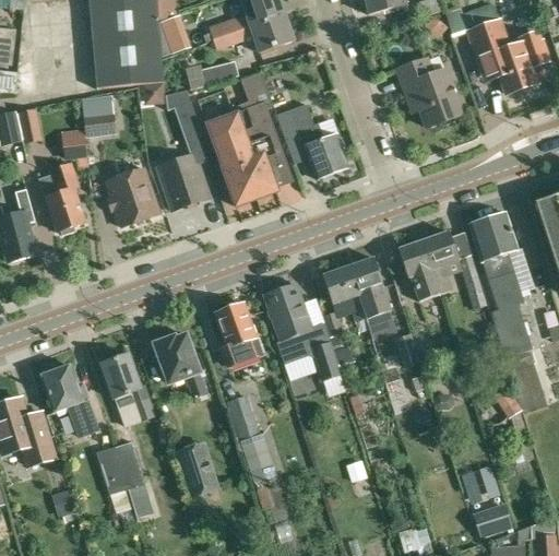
[(96,89),(165,82),(164,81),(162,58),(156,0),(87,0),(96,89)]
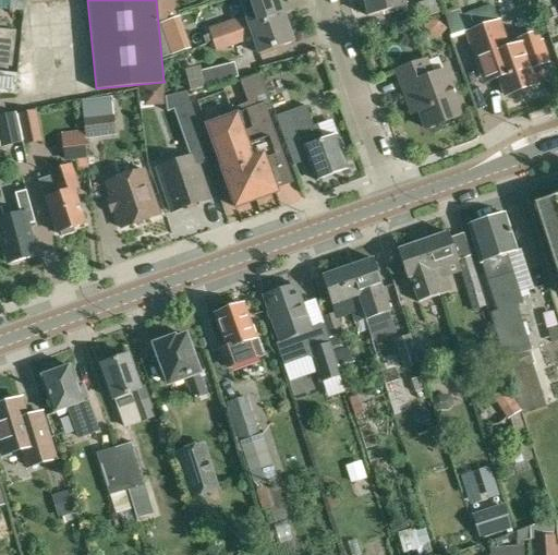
[(250,26),(284,13),(279,0),(243,0),(241,1),(245,14),(208,27),(213,39),(240,29),(240,32),(245,29),(244,26),(249,24),(250,26)]
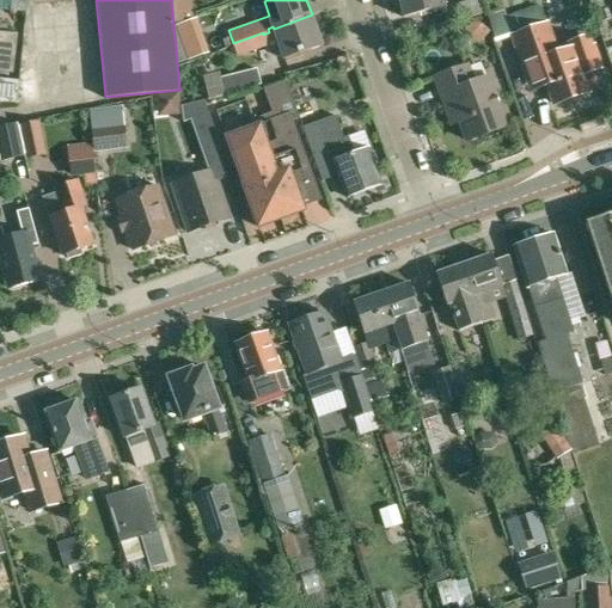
[(399,0),(403,13),(445,4),(444,0),(399,0)]
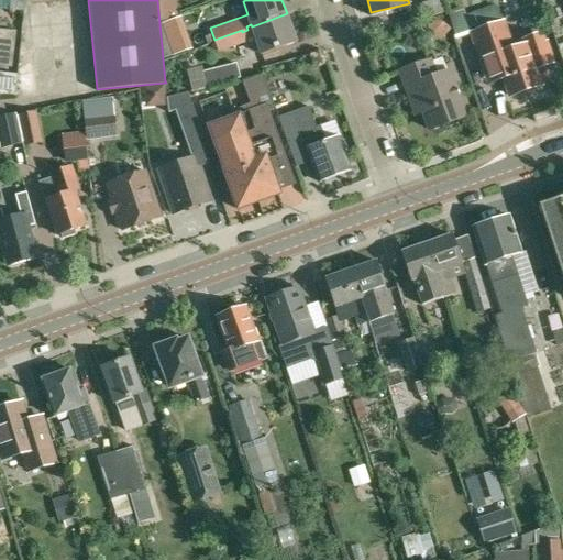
[(426,13),(439,10),(437,0),(422,0),(426,13)]
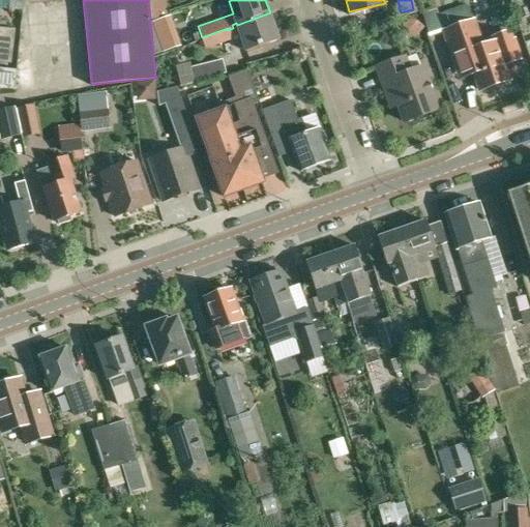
[(439,12),(445,28),(459,66),(472,61),(481,88),(509,78),(508,74),(519,69),(514,58),(520,56),(518,50),(520,49),(514,35),(512,36),(510,29),(494,35),(496,38),(482,44),(473,18),(467,3),(439,12)]
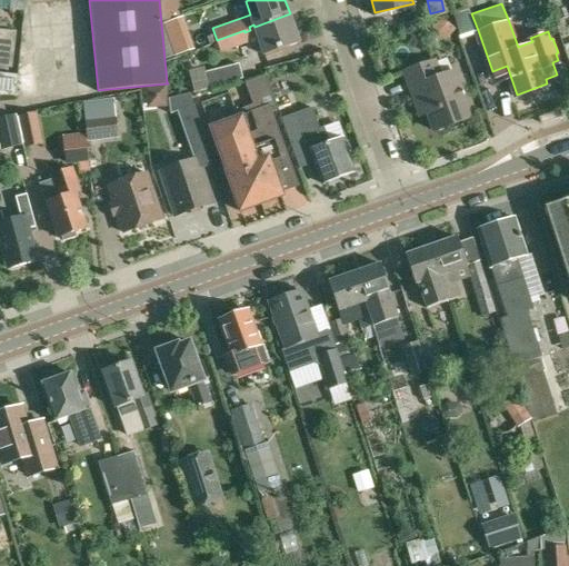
[(245,30),(217,40),(220,49),(247,40),(248,42),(259,39),(263,52),(299,40),(290,13),(255,27),(253,25),(249,27),(250,30),(245,32),(245,30)]
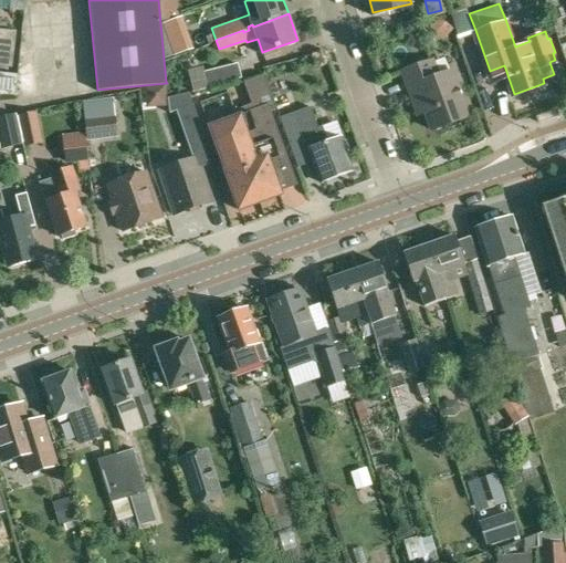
[(16,29),(0,27),(0,44),(14,47),(16,29)]
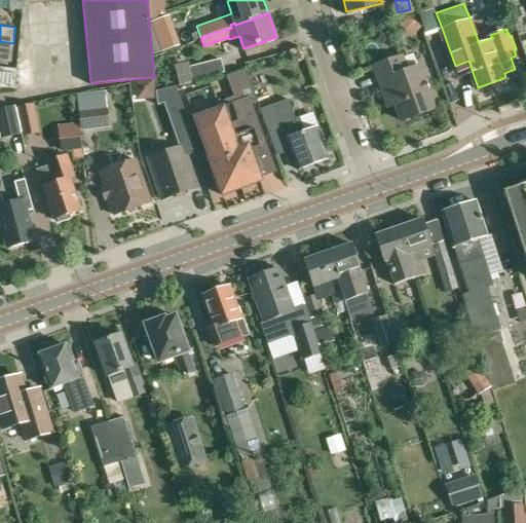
[(403,119),(436,108),(420,65),(407,70),(402,54),(375,64),(385,94),(392,90),(403,119)]
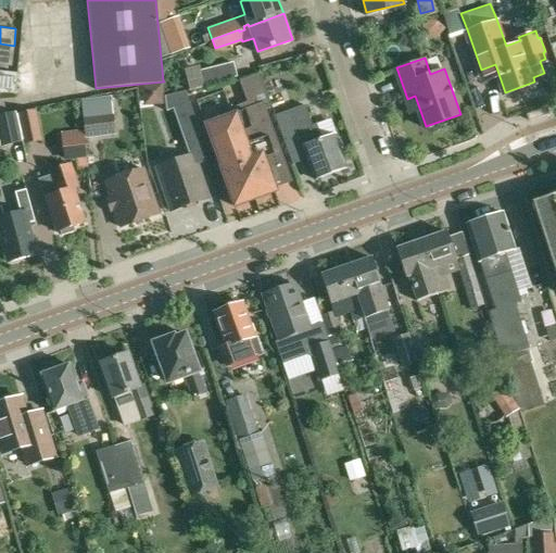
[(234,60),(201,68),(200,63),(185,66),(190,88),(204,85),(204,83),(237,74),(234,60)]
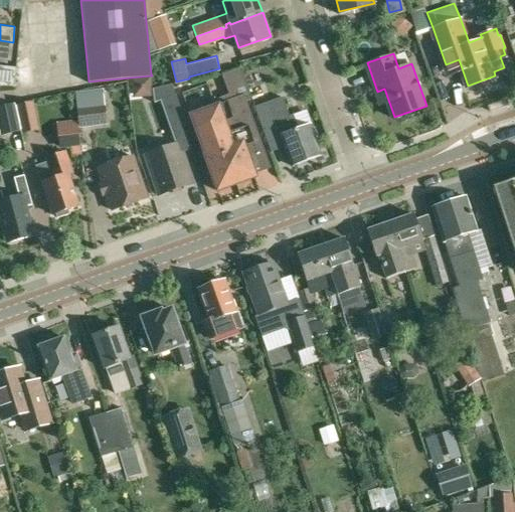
[(15,65),(0,63),(0,83),(13,86),(15,65)]
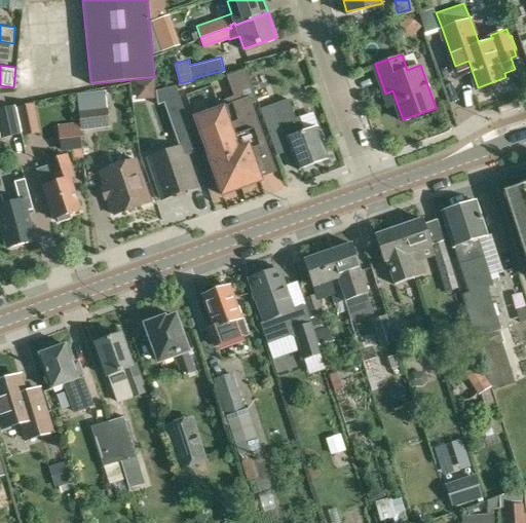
[(222,193),(260,179),(259,175),(274,170),(251,102),(257,100),(257,99),(246,67),(226,74),(233,95),(217,101),(219,107),(194,115),(222,193)]
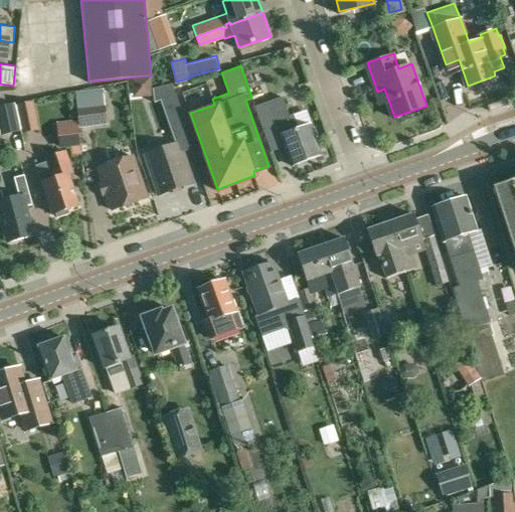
[(154,101),(160,99),(175,93),(171,82),(152,87),(154,101)]
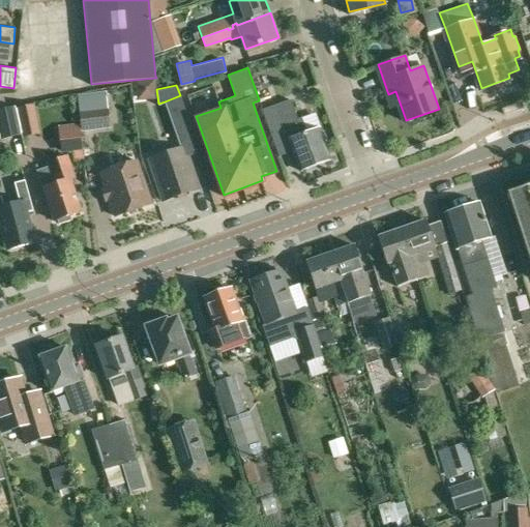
[(183,103),(180,95),(165,101),(167,108),(183,103)]
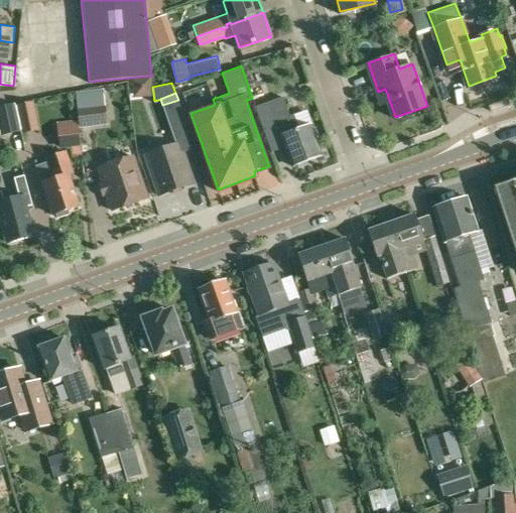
[(294,112),(290,114),(283,95),(255,105),(272,150),(269,142),(283,136),(293,164),(321,153),(310,123),(299,127),(294,112)]
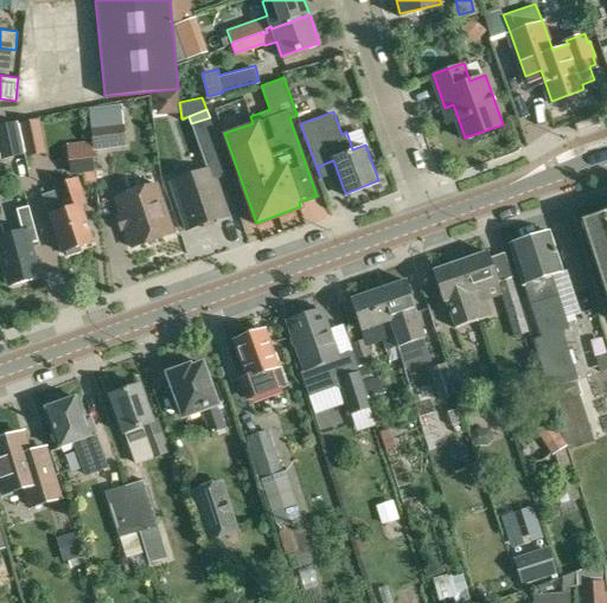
[(125,142),(122,117),(91,121),(94,146),(125,142)]
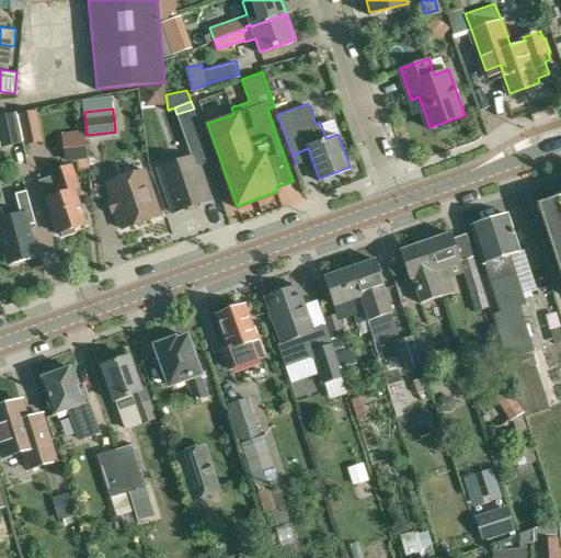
[(194,109),(176,114),(180,122),(196,116),(194,109)]
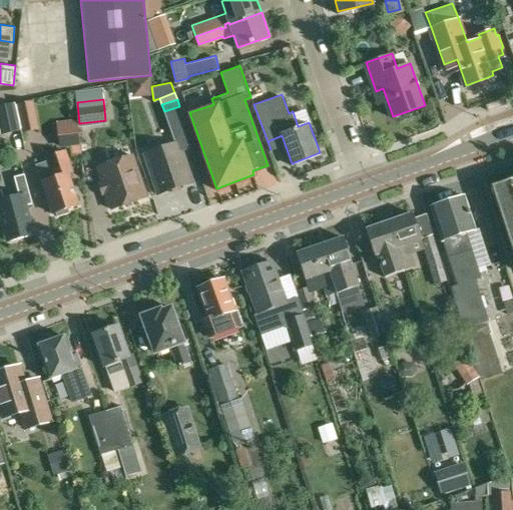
[(14,101),(0,104),(0,133),(21,129),(14,101)]
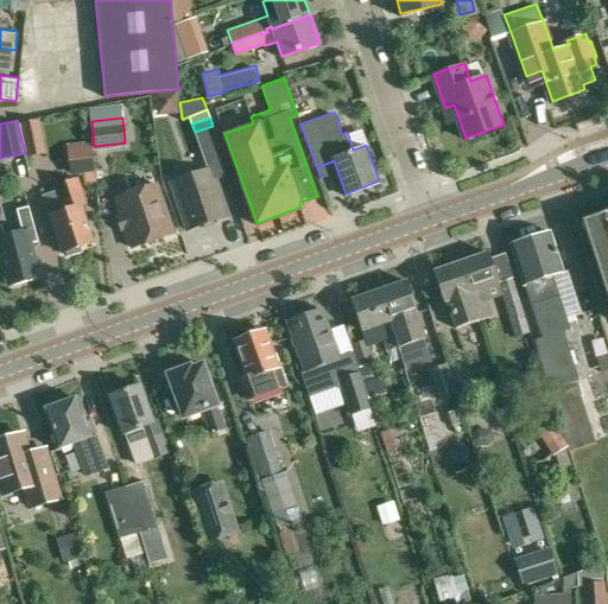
[(197,140),(215,133),(213,126),(195,132),(197,140)]
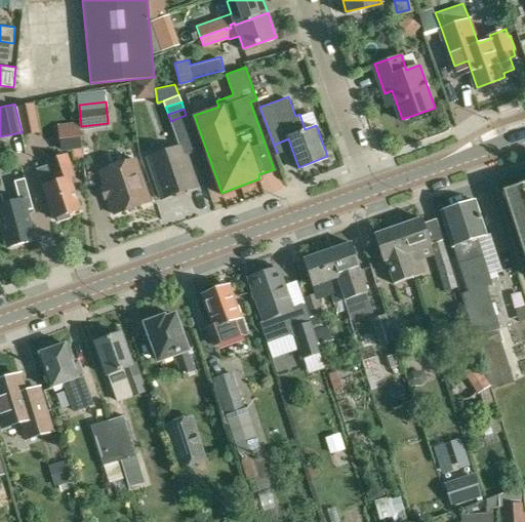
[(186,115),(170,121),(173,128),(186,123),(189,122),(186,115)]
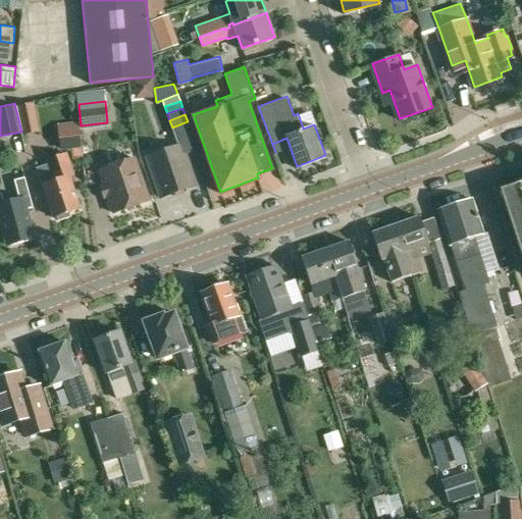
[(172,127),(176,140),(189,136),(185,122),(172,127)]
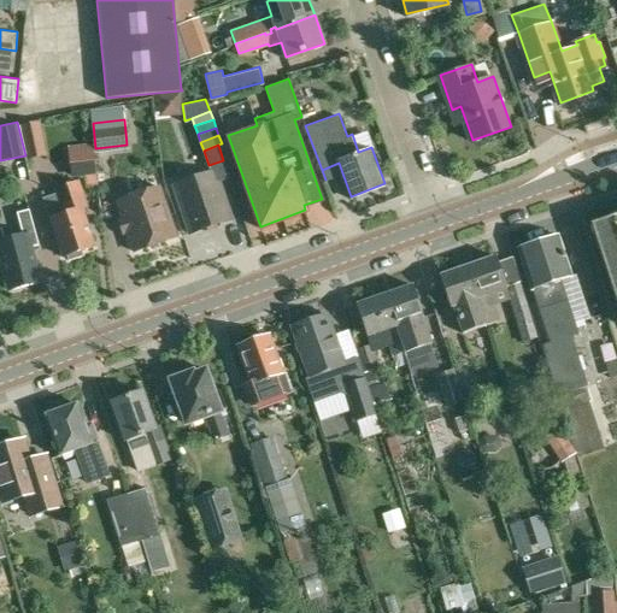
[(97,183),(95,169),(93,147),(70,149),(71,172),(72,186),(97,183)]
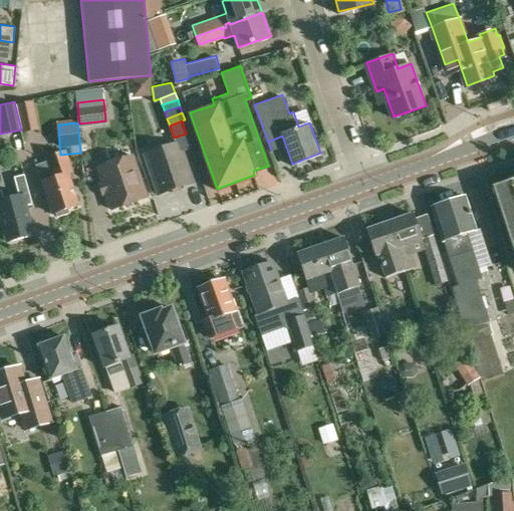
[(111,155),(134,150),(130,131),(107,136),(111,155)]
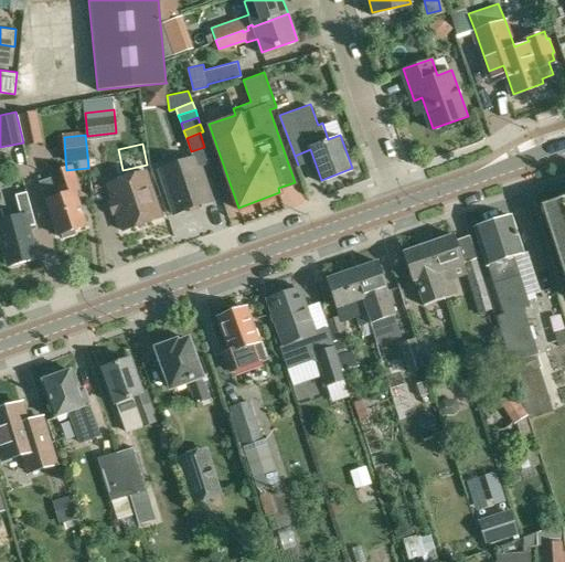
[(204,147),(191,151),(193,156),(198,155),(201,165),(210,161),(204,147)]
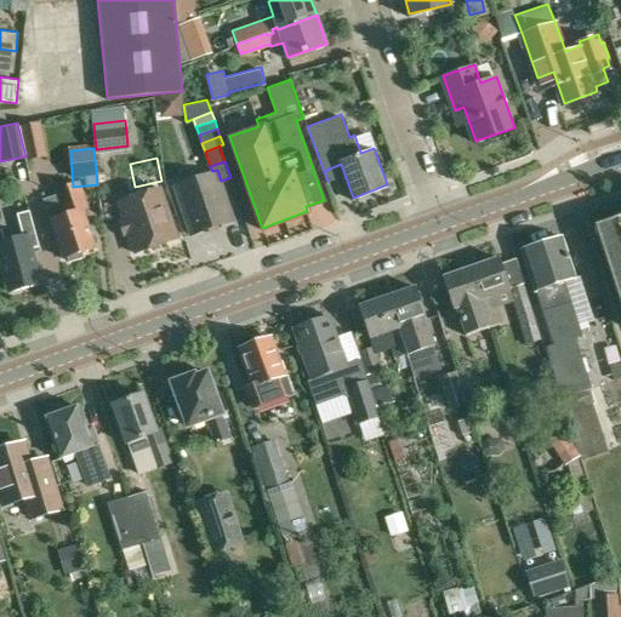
[(191,232),(234,217),(221,181),(217,170),(175,186),(191,232)]
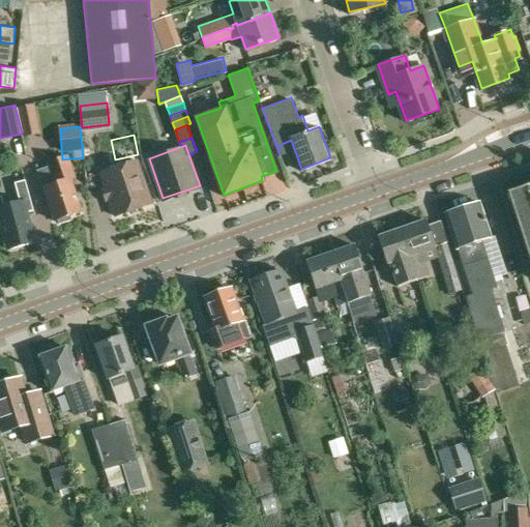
[(151,203),(136,159),(100,171),(115,214),(151,203)]
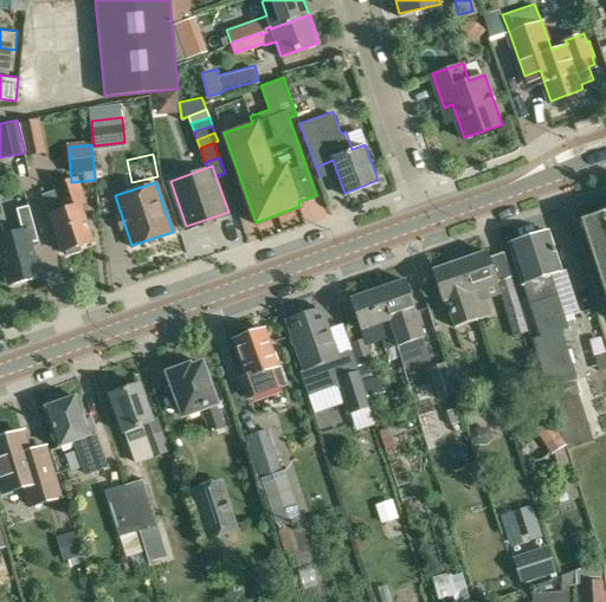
[(79,202),(86,201),(81,186),(58,194),(63,207),(51,212),(64,250),(92,240),(79,202)]
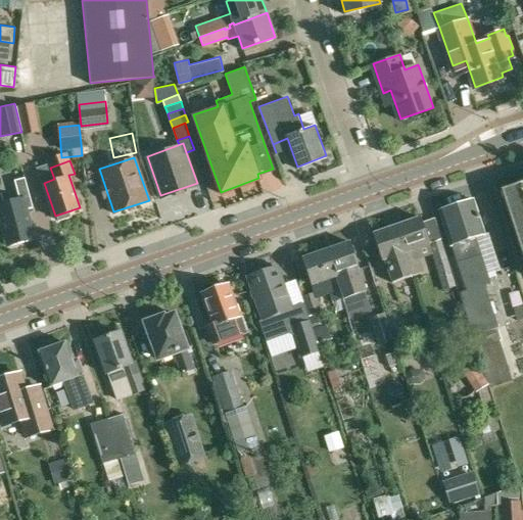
[(7,243),(33,237),(25,207),(32,205),(25,176),(13,179),(18,194),(15,198),(3,201),(0,191),(0,222),(1,222),(7,243)]
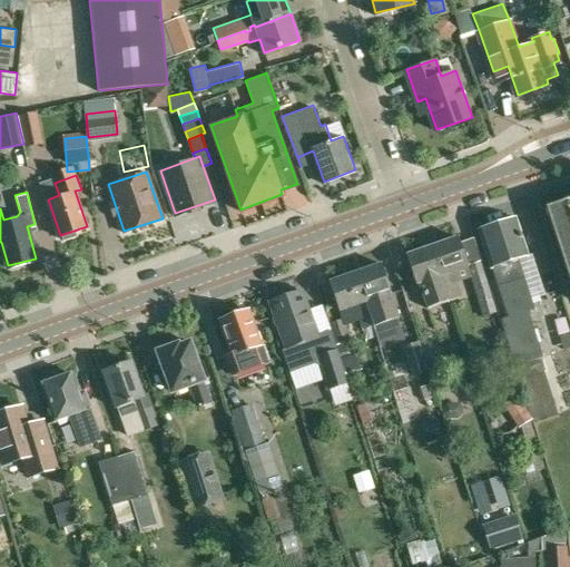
[(569,197),(544,206),(569,283),(569,197)]
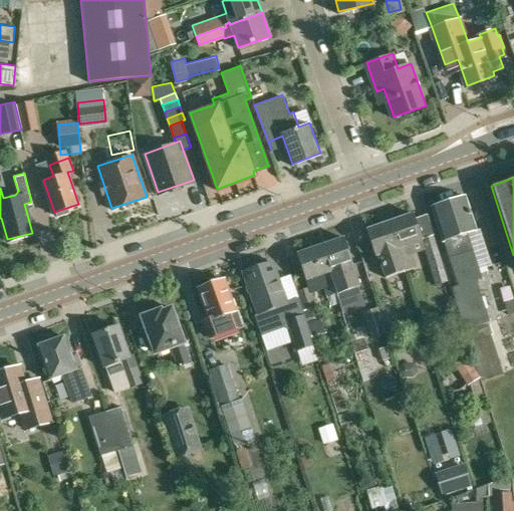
[(471,248),(466,232),(475,230),(465,195),(432,205),(442,240),(448,255),(471,248)]
